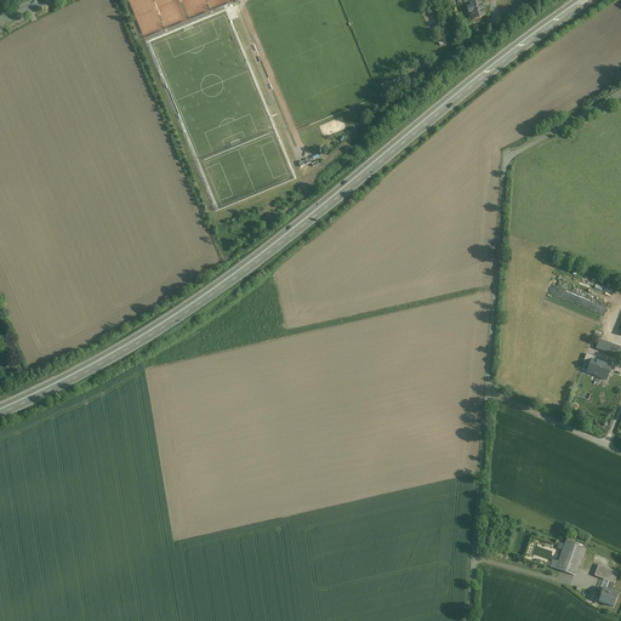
[(485,17),(479,0),(477,0),(468,3),(471,7),(467,9),(469,15),(472,13),(474,20),(485,17)]
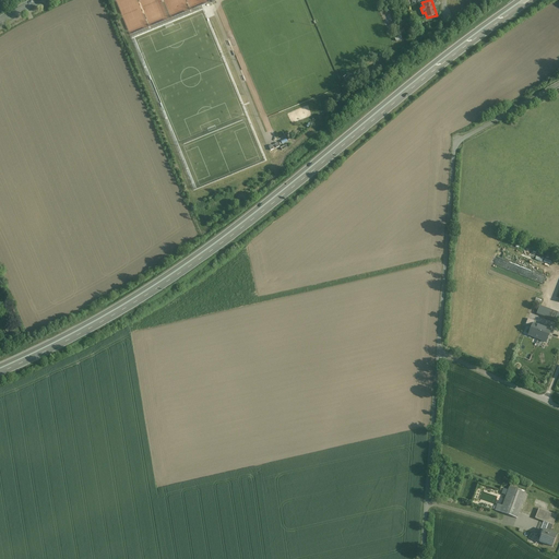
[(558,313),(539,306),(536,314),(558,322),(558,313)]
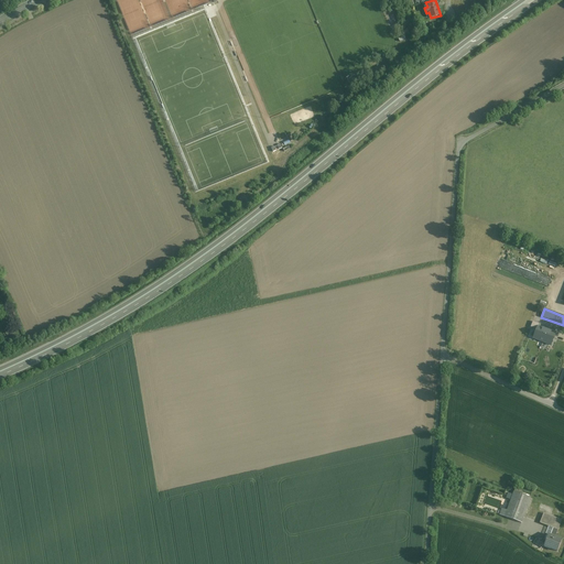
[(555,335),(538,328),(537,331),(533,338),(551,346),(555,335)]
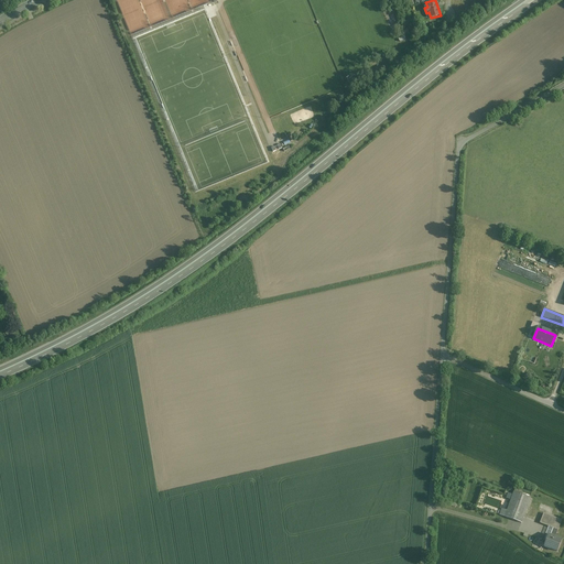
[(563,345),(556,342),(553,349),(562,354),(563,347),(563,345)]
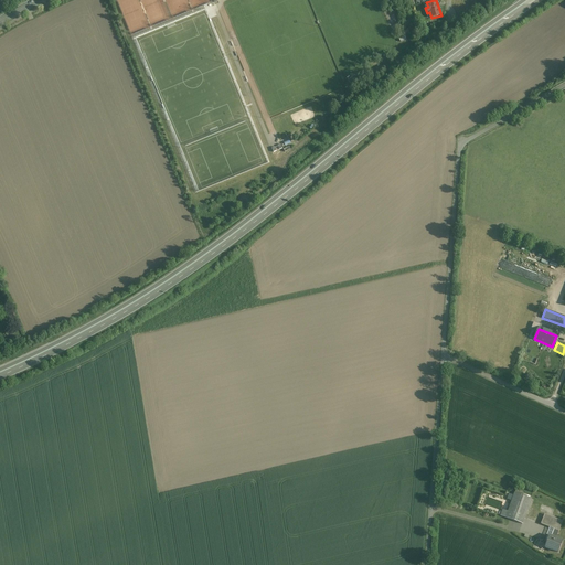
[(522,524),(532,499),(514,492),(504,518),(522,524)]
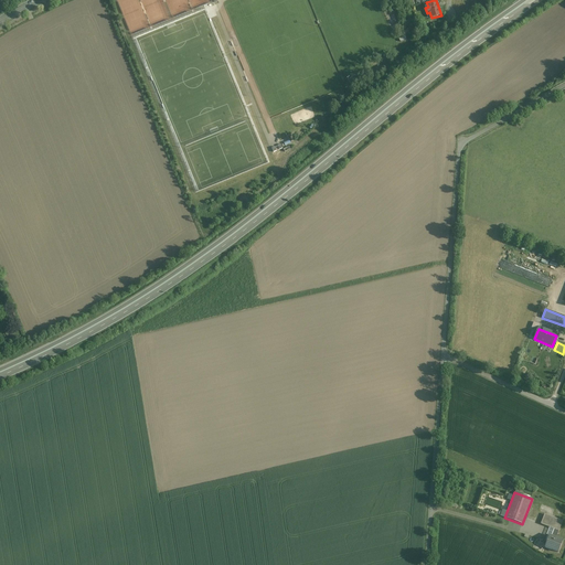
[(541,524),(560,531),(563,521),(544,514),(541,524)]
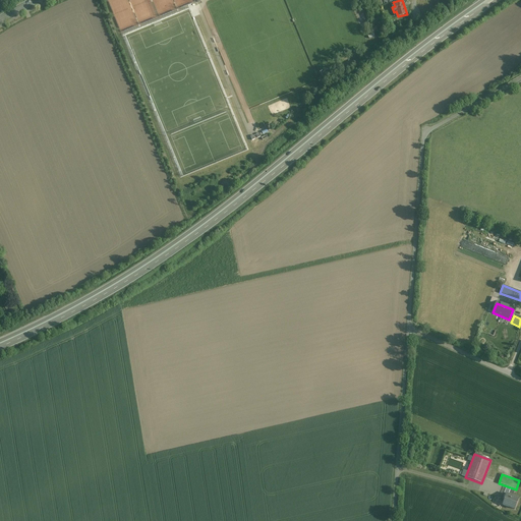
[(520,500),(506,495),(502,505),(516,510),(520,500)]
